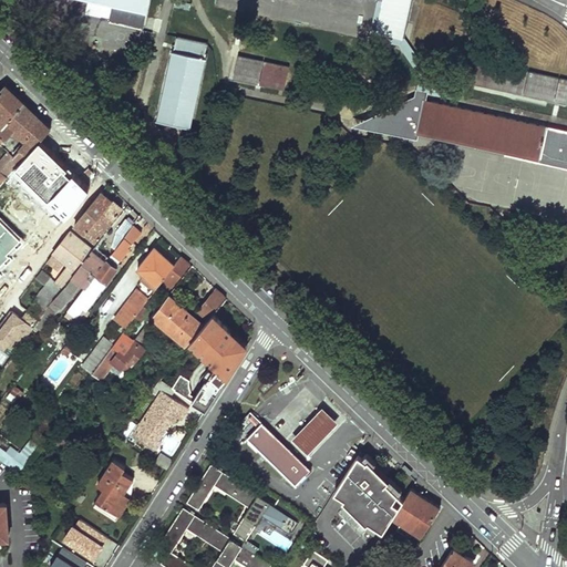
[(86,0),(84,11),(107,16),(107,19),(142,27),(147,0),(86,0)]
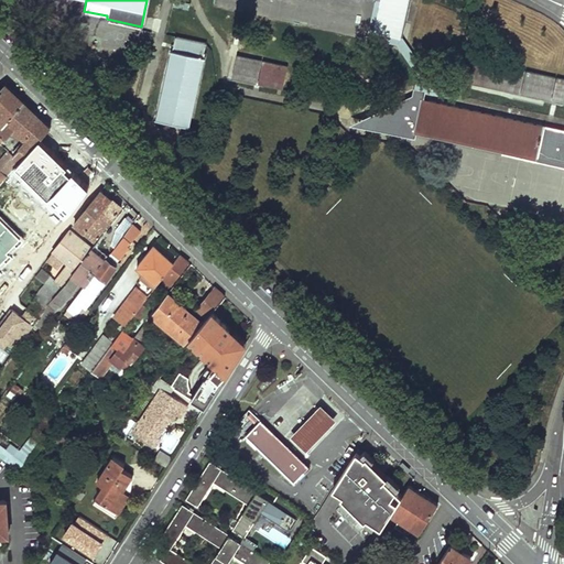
[(381,0),(376,31),(400,36),(408,0),(381,0)]
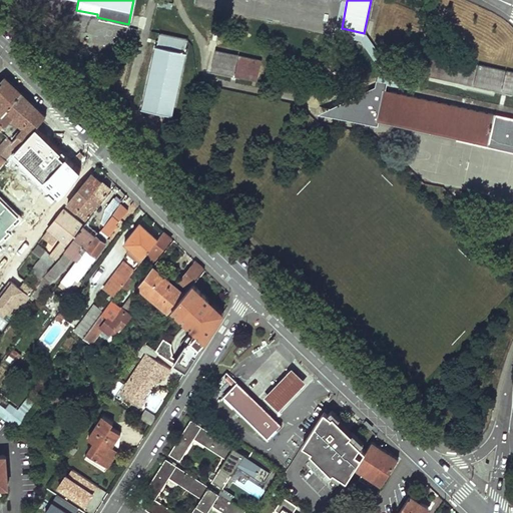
[(187,38),(159,32),(156,44),(154,43),(140,107),(173,114),(187,51),(184,50),(187,38)]
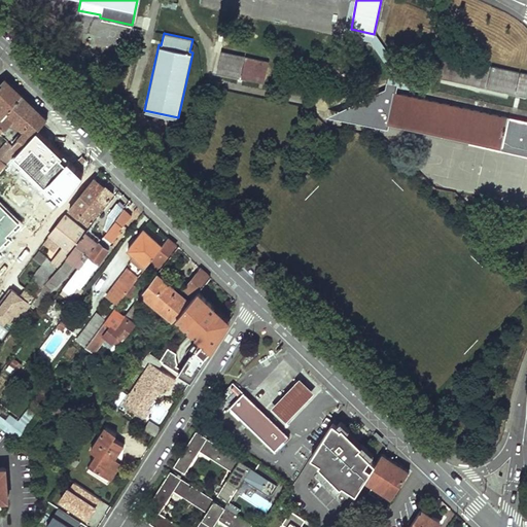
[(245,56),(221,50),(216,71),(240,76),(245,56)]
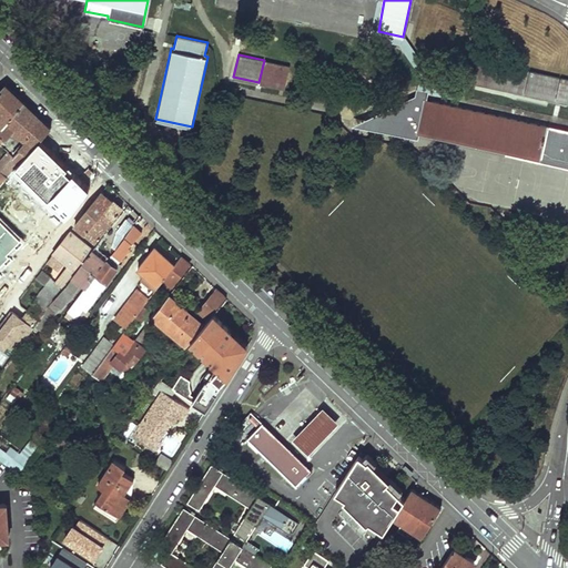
[(567,78),(476,59),(472,81),(567,102),(567,78)]
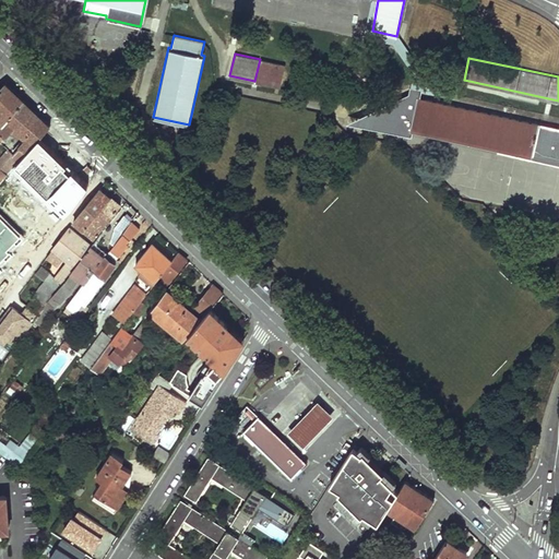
[(286,64),(261,59),(256,81),(281,86),(286,64)]
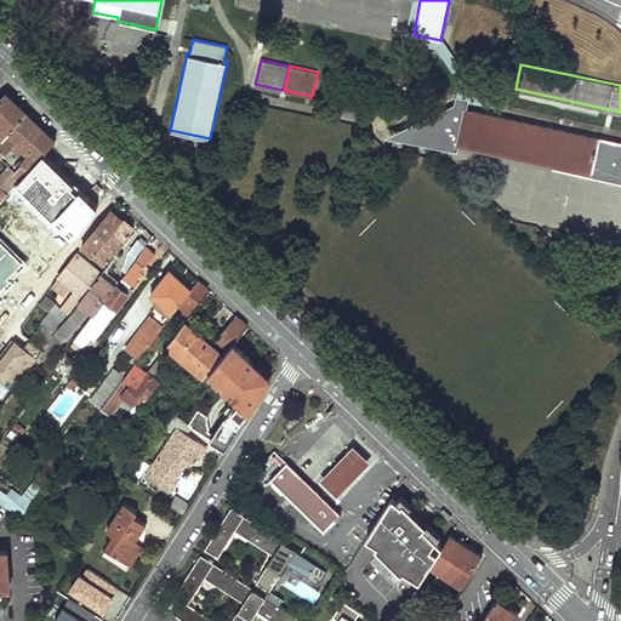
[(620,143),(462,108),(462,109),(453,107),(403,127),(405,135),(453,146),(455,138),(556,163),(554,169),(620,182),(620,143)]
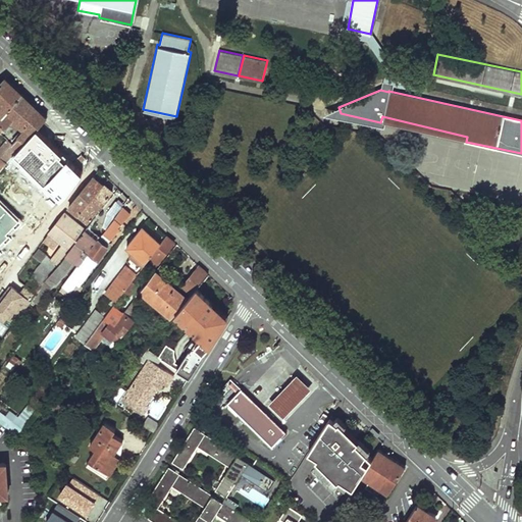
[(83,171),(38,128),(17,151),(15,153),(61,198),(83,171)]
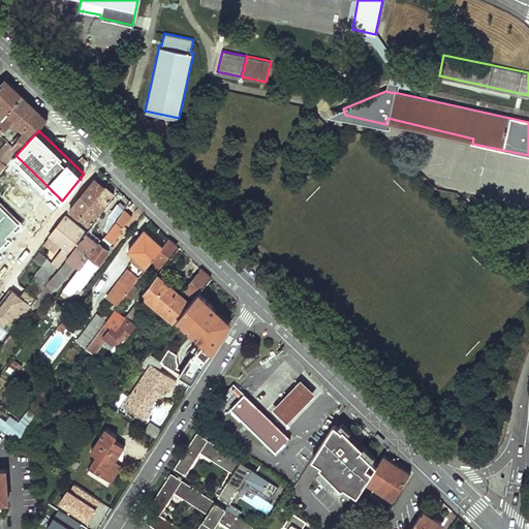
[(11,147),(12,146),(7,141),(0,148),(0,158),(6,164),(16,155),(18,153),(11,147)]
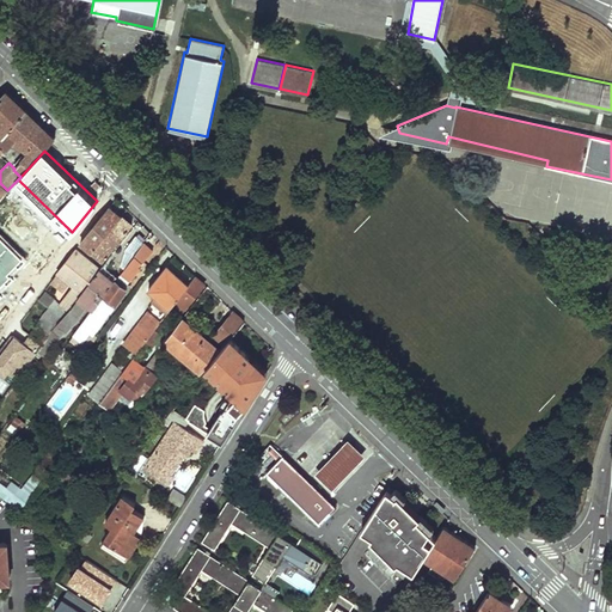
[(121,215),(109,206),(80,242),(92,251),(121,215)]
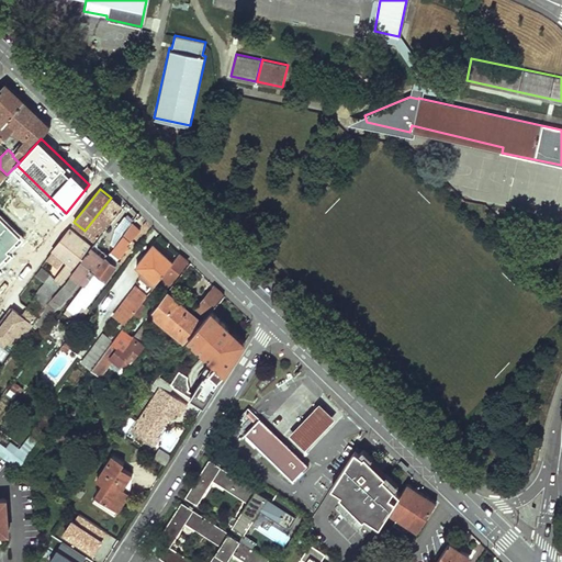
[(120,204),(111,198),(85,231),(94,238),(120,204)]
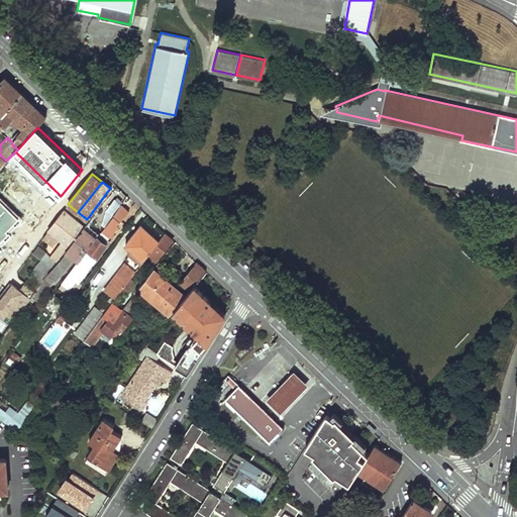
[(20,216),(0,196),(0,246),(0,247),(0,246),(0,242),(9,233),(7,230),(20,216)]
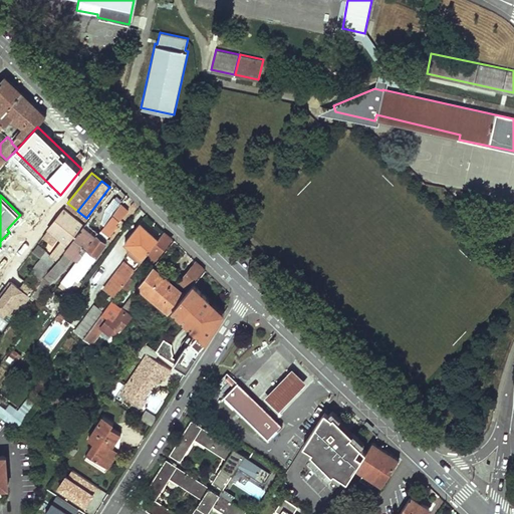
[(119,203),(112,197),(104,207),(111,213),(119,203)]
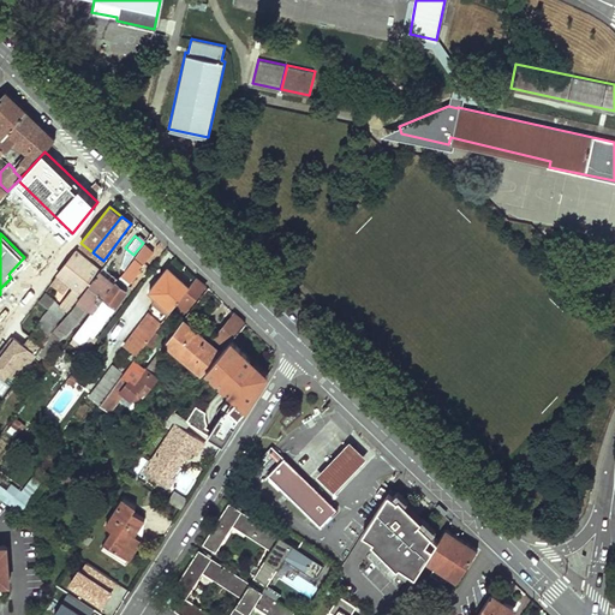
[(143,243),(133,255),(120,272),(130,280),(142,263),(141,262),(151,250),(143,243)]
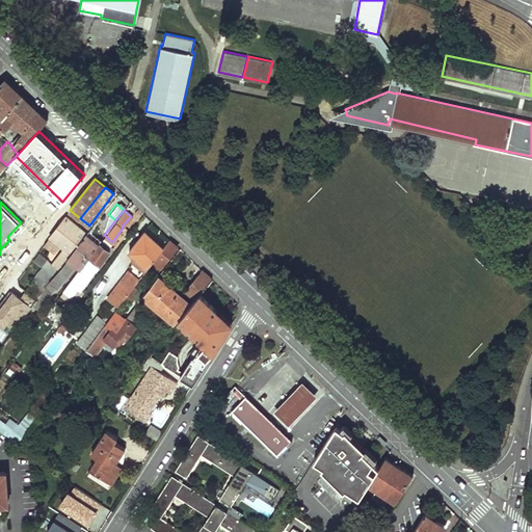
[(37,274),(48,282),(86,232),(65,216),(45,244),(53,250),(59,243),(62,246),(50,263),(47,260),(36,273),(37,274)]
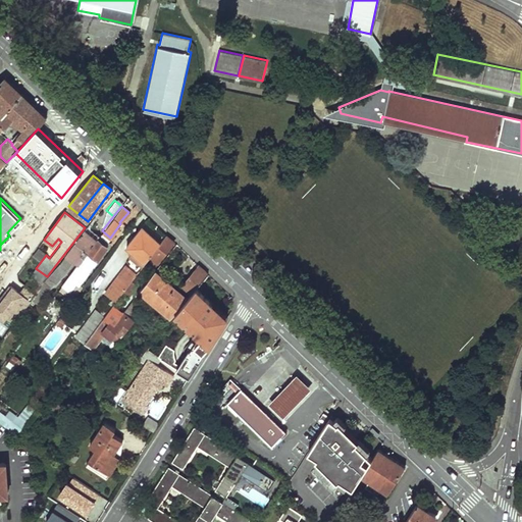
[(142,226),(124,248),(144,263),(148,259),(161,242),(142,226)]
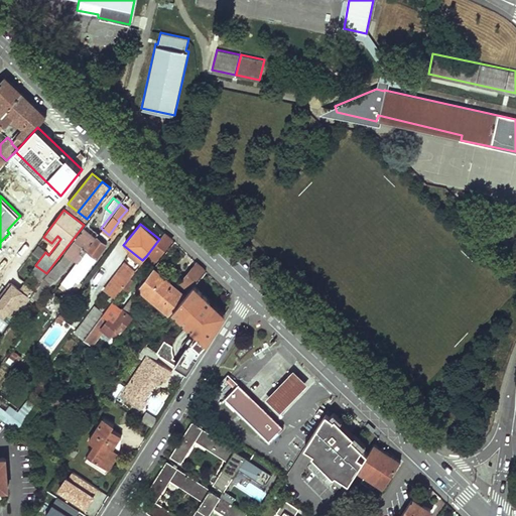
[(78,259),(96,235),(84,225),(46,273),(35,288),(40,292),(68,261),(74,255),(78,259)]
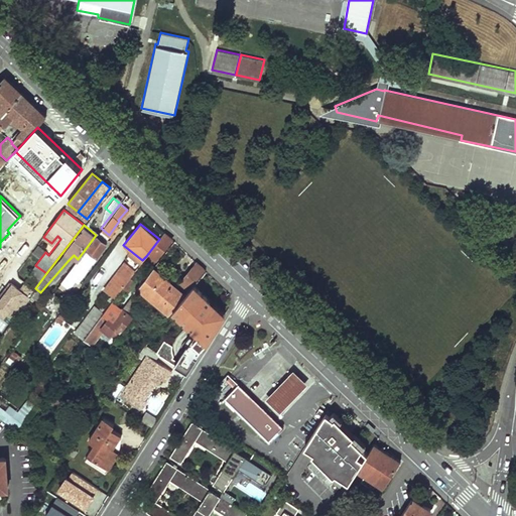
[(159,239),(146,256),(154,262),(173,239),(165,232),(159,239)]
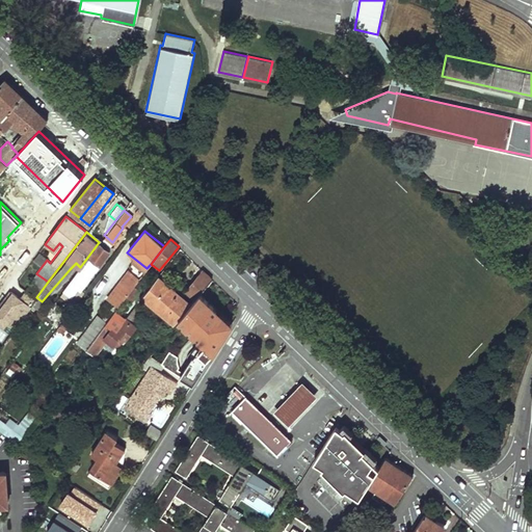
[(108,249),(99,242),(80,267),(63,288),(71,293),(76,285),(81,288),(108,249)]
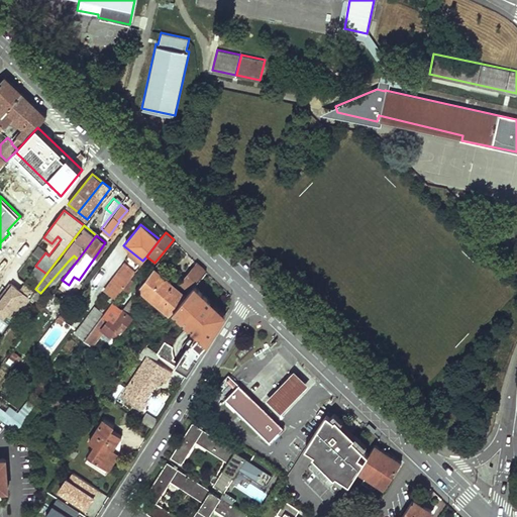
[(197,261),(180,282),(190,291),(195,285),(207,270),(202,265),(197,261)]
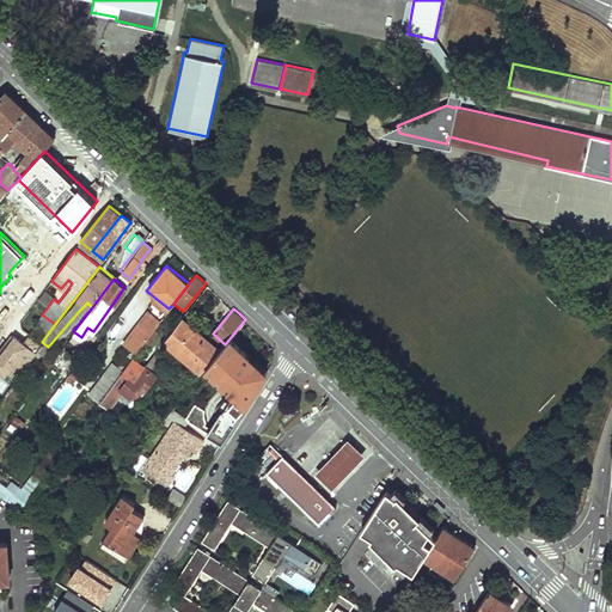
[(122,343),(136,354),(160,320),(147,311),(122,343)]
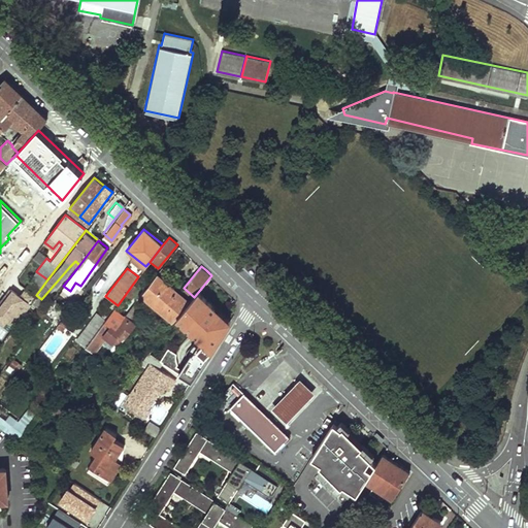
[(36,295),(47,279),(37,272),(26,288),(36,295)]
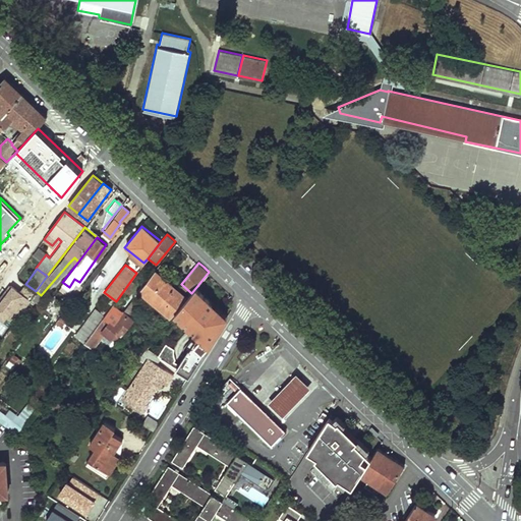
[(188,297),(156,270),(138,291),(170,317),(173,314),(188,297)]
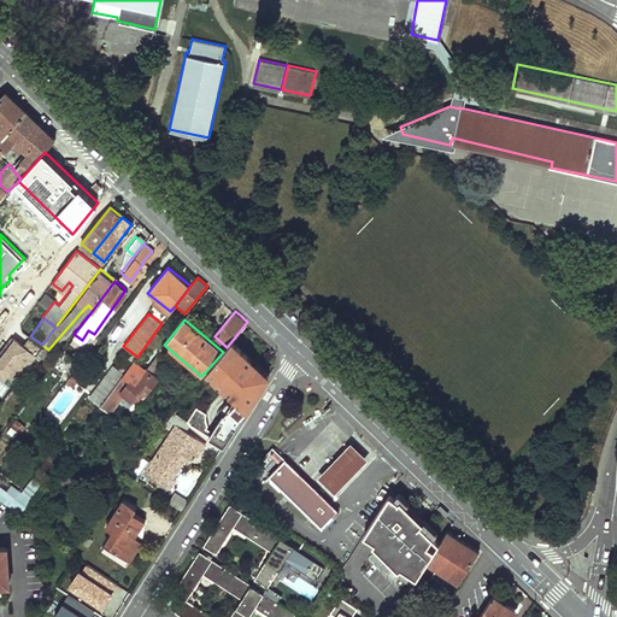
[(0,377),(5,382),(9,377),(19,385),(40,357),(36,356),(42,348),(29,338),(23,345),(15,339),(13,340),(11,338),(0,351),(0,377)]
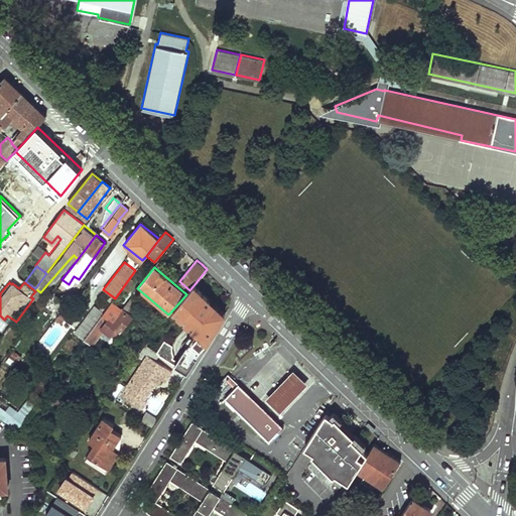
[(191,341),(201,350),(206,343),(208,345),(227,313),(195,284),(189,290),(186,294),(171,311),(194,331),(180,345),(180,347),(179,349),(179,350),(180,352),(180,353),(181,354),(187,346),(188,347),(191,341)]
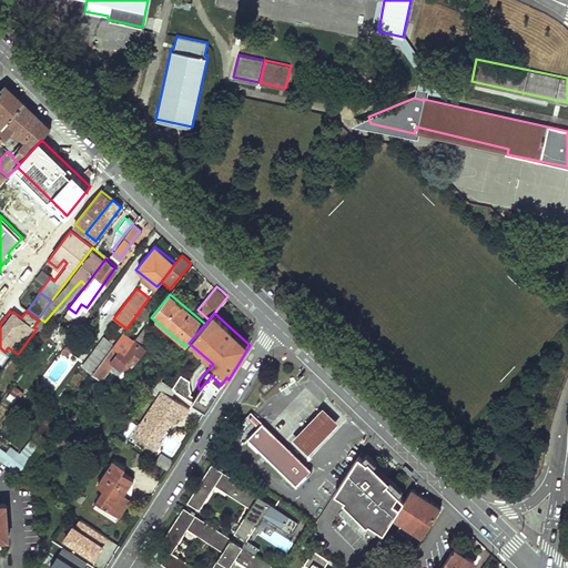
[(145,324),(134,340),(141,344),(152,330),(145,324)]
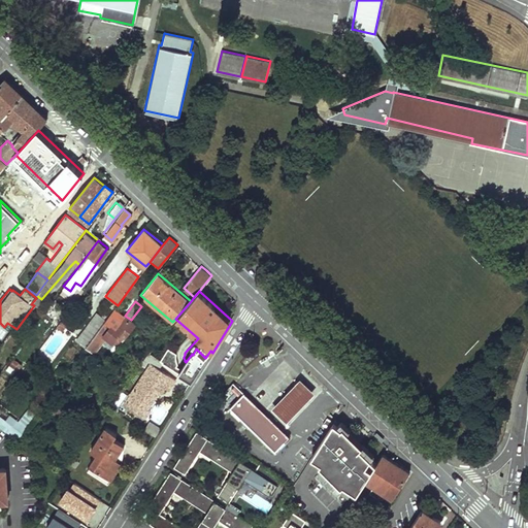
[(104,320),(95,312),(75,339),(85,347),(103,321),(104,320)]
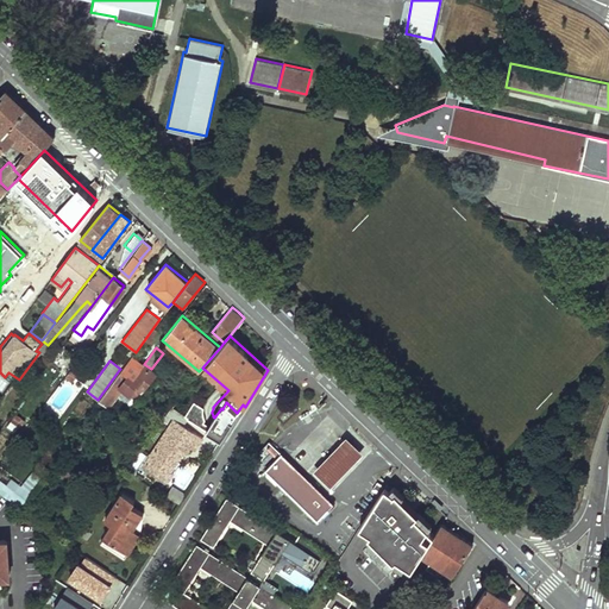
[(132,380),(119,370),(98,400),(108,408),(117,396),(131,407),(157,374),(151,369),(144,364),(132,380)]
